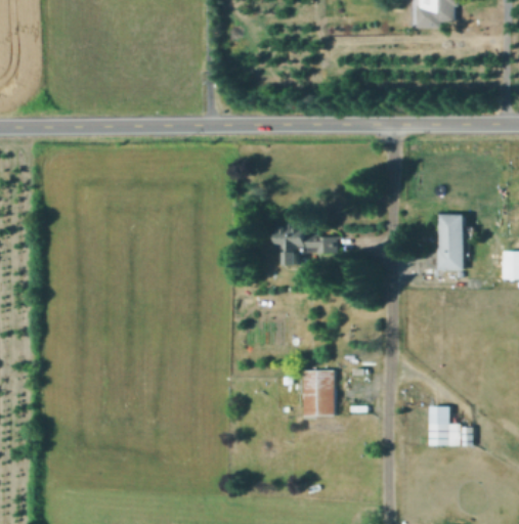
[(457,0),(457,6),(452,6),(452,20),(439,20),(440,27),(416,27),(416,4),(420,4),(419,0),(457,0)]
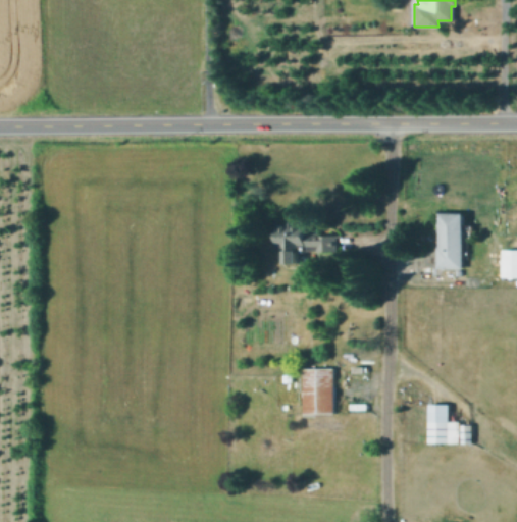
[(462,213),(462,267),(435,267),(435,213),(462,213)]
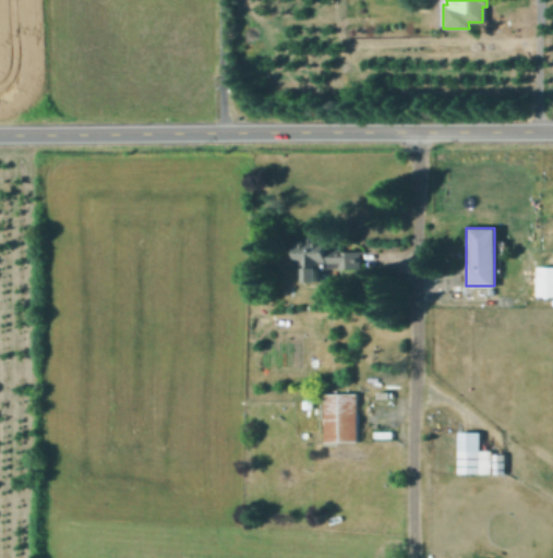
[(343,247),(343,262),(328,262),(328,265),(315,265),(315,280),(305,280),(305,265),(296,265),(296,240),(328,240),(328,247),(343,247)]
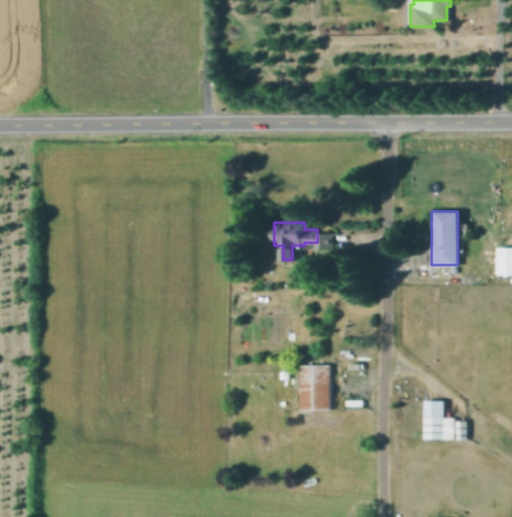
[(495,251),(511,251),(511,288),(494,288),(495,251)]
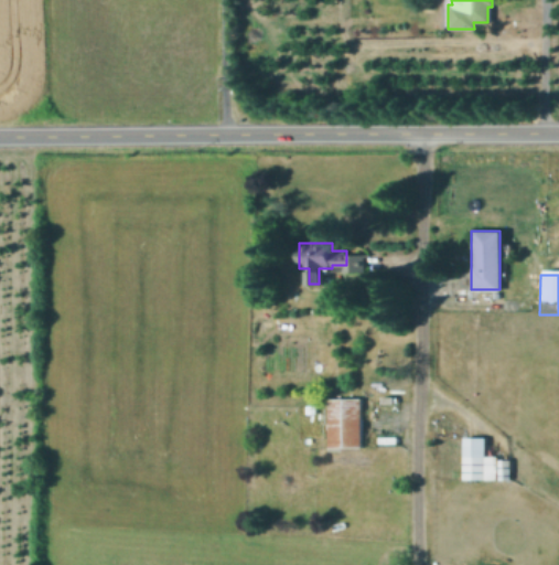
[(358,400),(359,447),(326,447),(326,400),(358,400)]
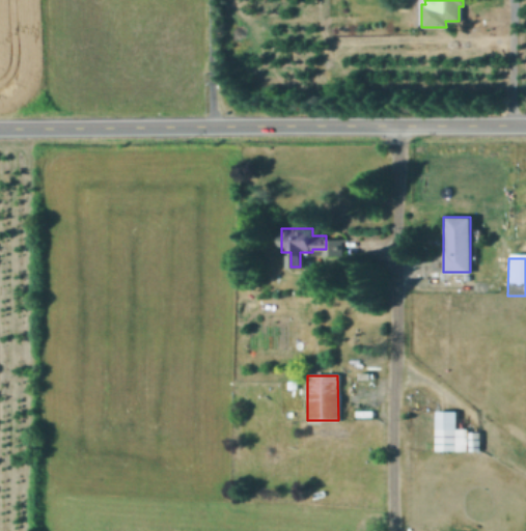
[(464,429),(464,448),(434,448),(434,410),(451,410),(451,429),(464,429)]
